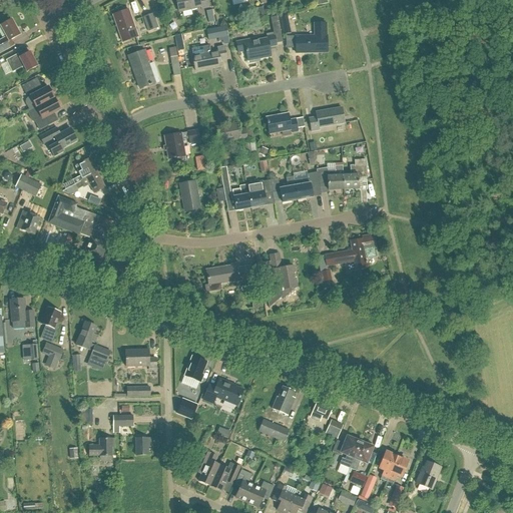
[(117,0),(119,9),(131,6),(129,0),(117,0)]
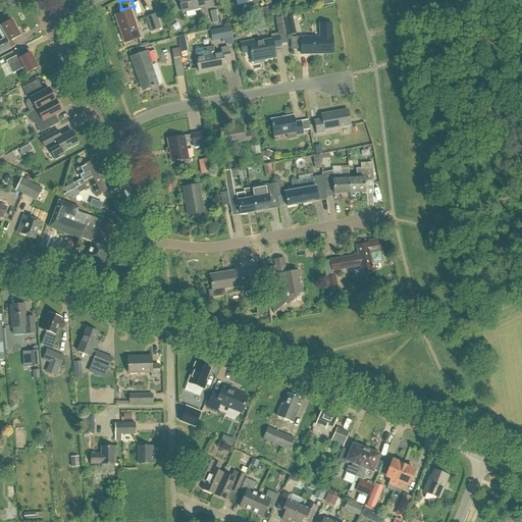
[(131,10),(115,15),(124,44),(141,38),(131,10)]
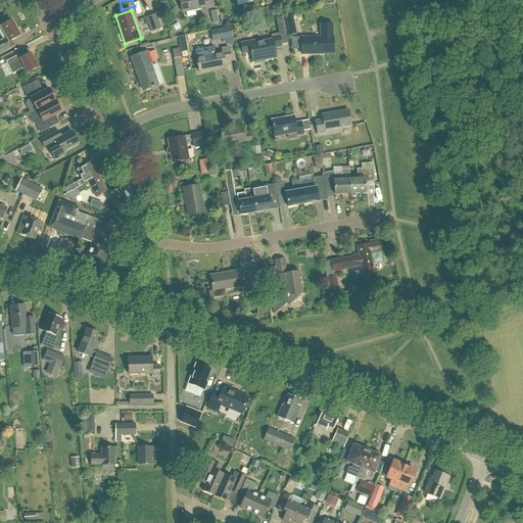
[(146,17),(151,32),(160,29),(157,20),(155,21),(153,15),(146,17)]
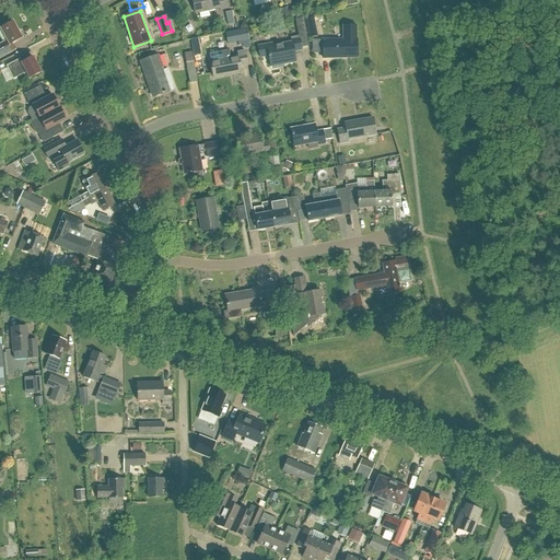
[(314,18),(306,19),(311,39),(318,38),(314,18)]
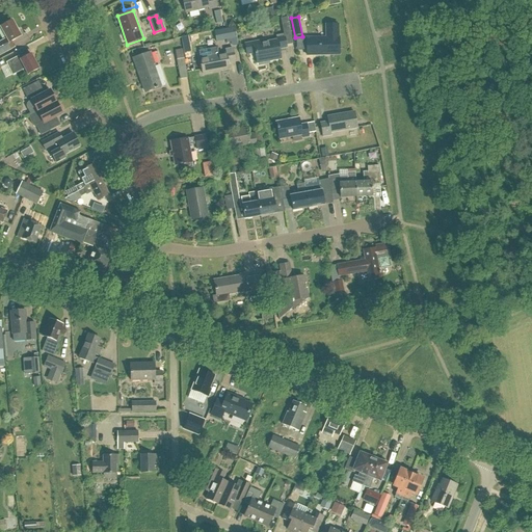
[(255,53),(257,63),(281,59),(280,49),(287,48),(286,46),(292,45),(288,18),(281,19),(284,35),(276,36),(277,41),(263,44),(262,41),(244,44),(246,55),(255,53)]
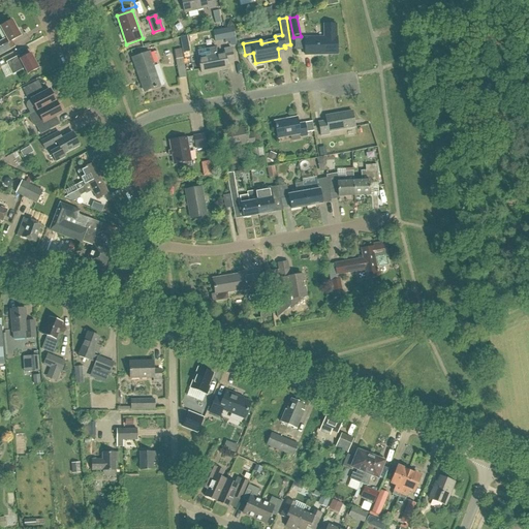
[(13,48),(10,41),(21,36),(11,21),(0,26),(0,27),(6,38),(0,41),(0,55),(2,54),(13,48)]
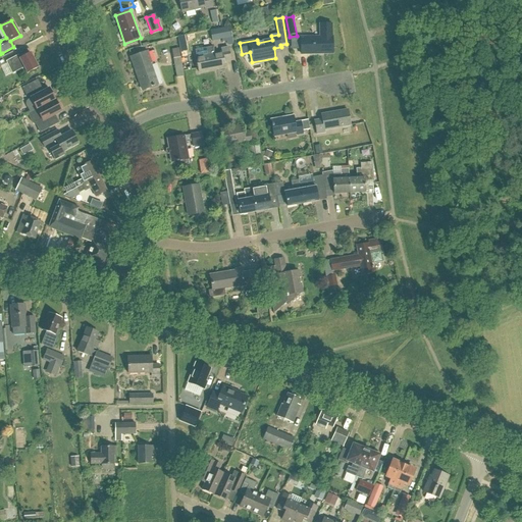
[(301,38),(301,55),(332,54),(332,37),(331,37),(331,24),(320,24),(320,38),(301,38)]
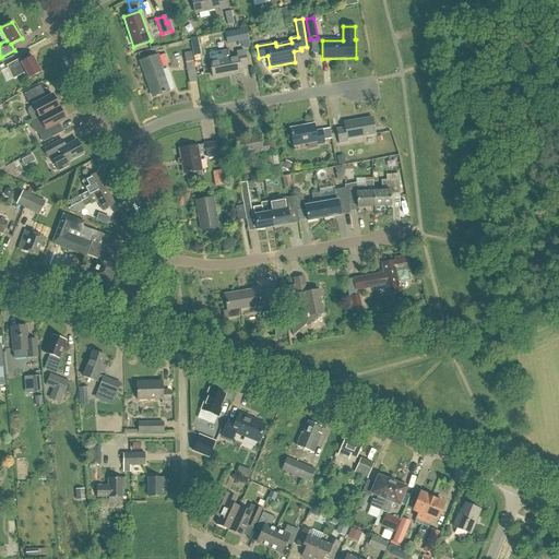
[(246,30),(225,34),(227,45),(238,43),(238,46),(241,45),(242,49),(250,47),(246,30)]
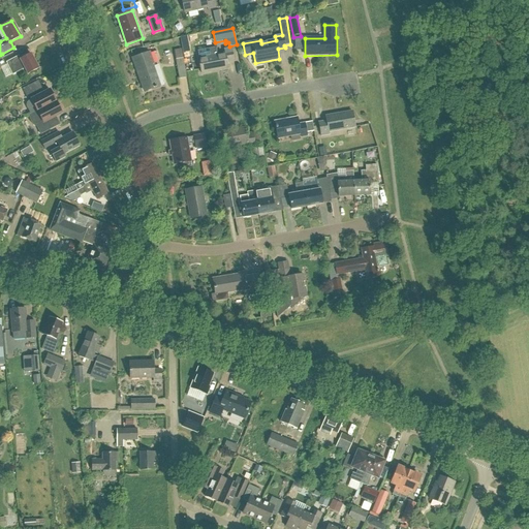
[(223,50),(224,53),(198,58),(201,73),(227,68),(226,63),(234,61),(231,49),(223,50)]
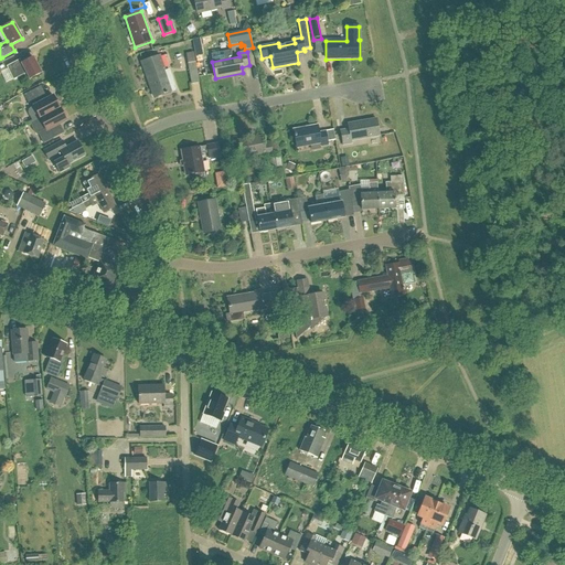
[(153,98),(171,92),(176,91),(169,71),(164,72),(159,56),(141,62),(153,98)]
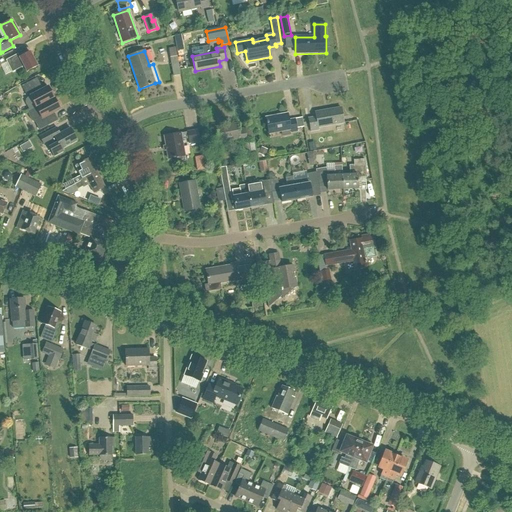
[(26,72),(37,66),(29,52),(19,58),(17,55),(9,59),(6,61),(12,72),(23,66),(26,72)]
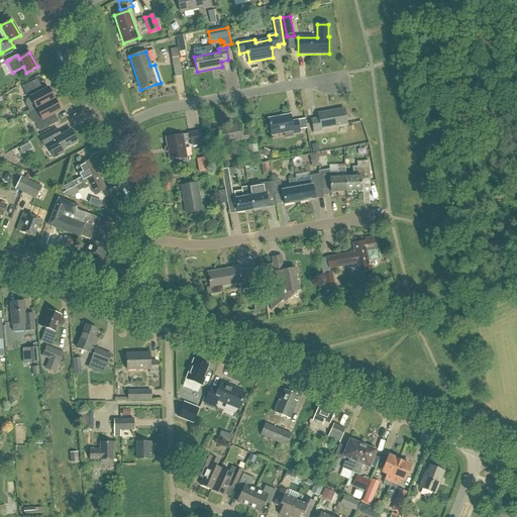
[(179,57),(171,59),(175,77),(182,76),(179,57)]
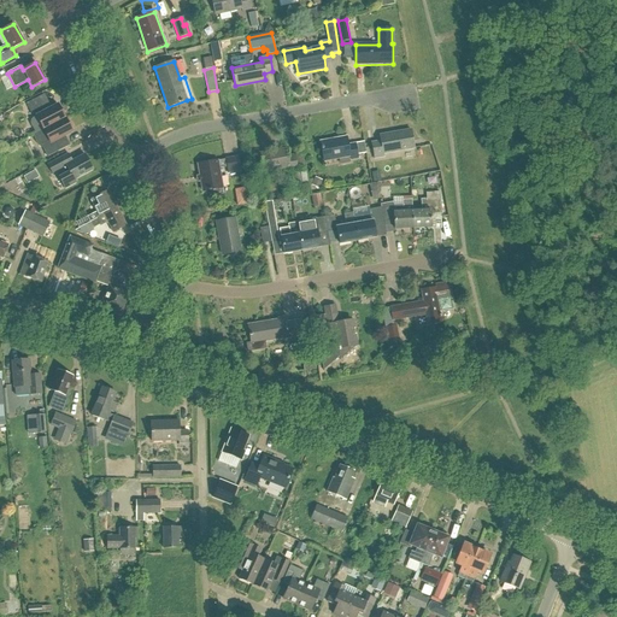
[(31,125),(36,134),(43,130),(65,118),(58,105),(48,110),(41,97),(27,105),(34,118),(33,122),(31,125)]
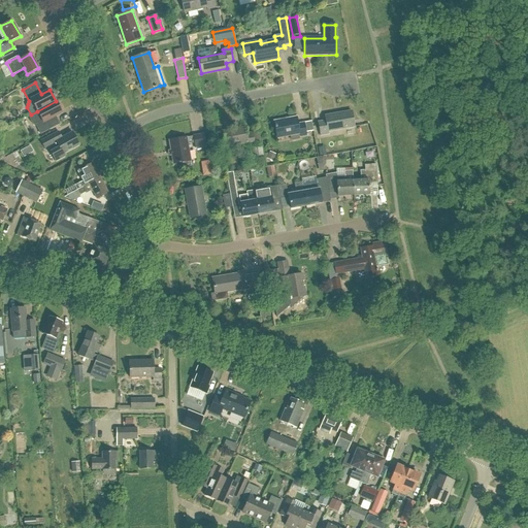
[(34,122),(39,132),(52,125),(48,120),(62,112),(56,101),(37,111),(40,119),(34,122)]
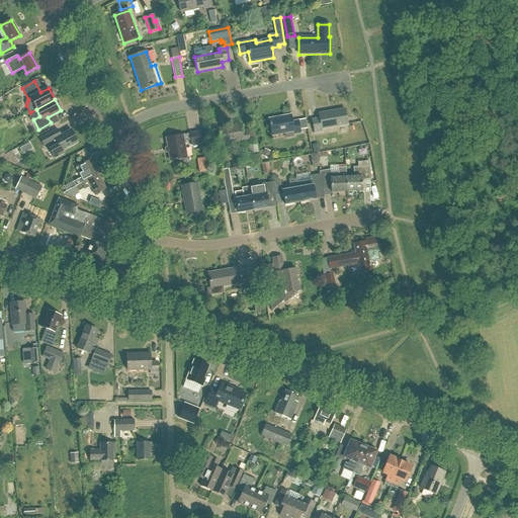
[(319,114),(320,118),(312,120),(315,133),(323,132),(322,130),(347,124),(345,109),(319,114)]
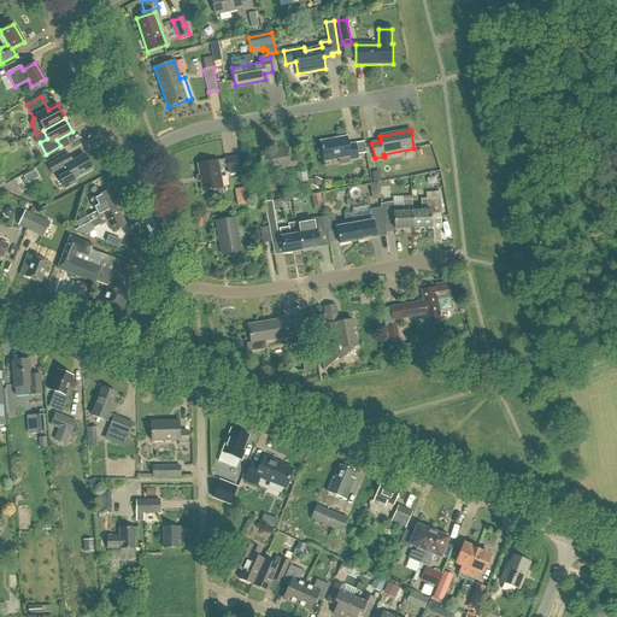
[(323,162),(350,157),(351,160),(358,158),(356,145),(348,146),(347,137),(321,142),(323,162)]
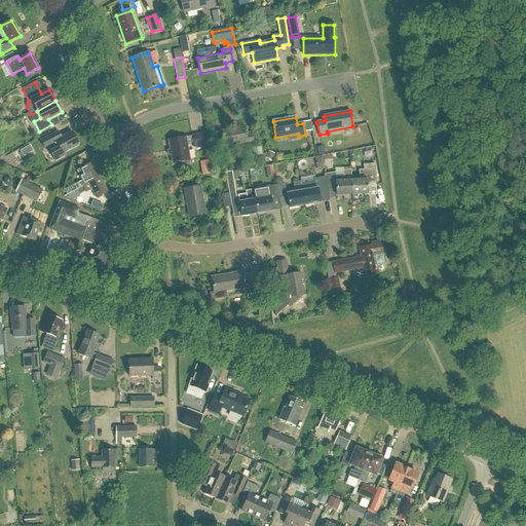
[(50,152),(55,161),(65,156),(63,153),(79,145),(72,132),(61,138),(58,132),(39,142),(44,149),(48,147),(51,152),(50,152)]
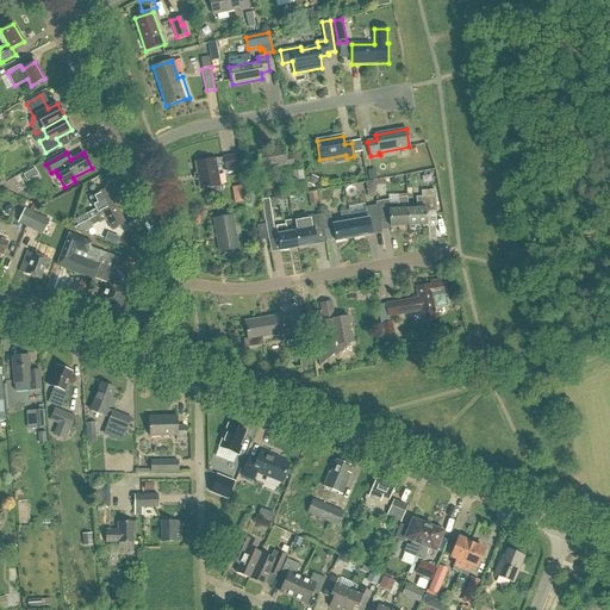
[(195,162),(200,190),(219,186),(216,167),(224,166),(225,173),(238,169),(236,155),(222,156),(223,157),(215,159),(195,162)]
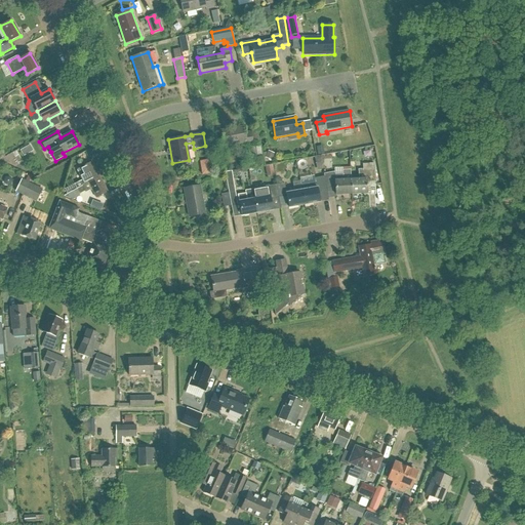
[(250,148),(251,159),(261,157),(260,147),(250,148)]
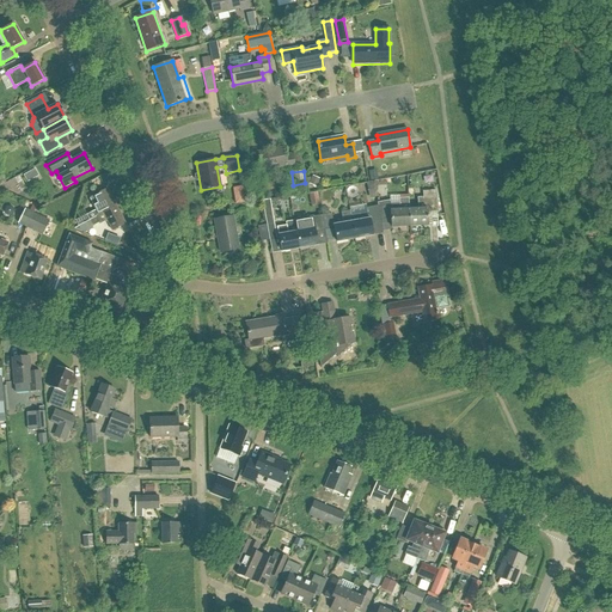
[(246,188),(248,197),(257,196),(255,185),(246,188)]
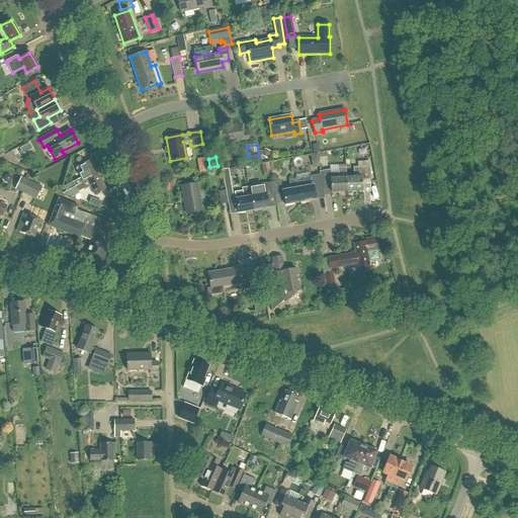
[(76,187),(98,175),(91,160),(76,168),(81,178),(79,179),(73,182),(76,187)]
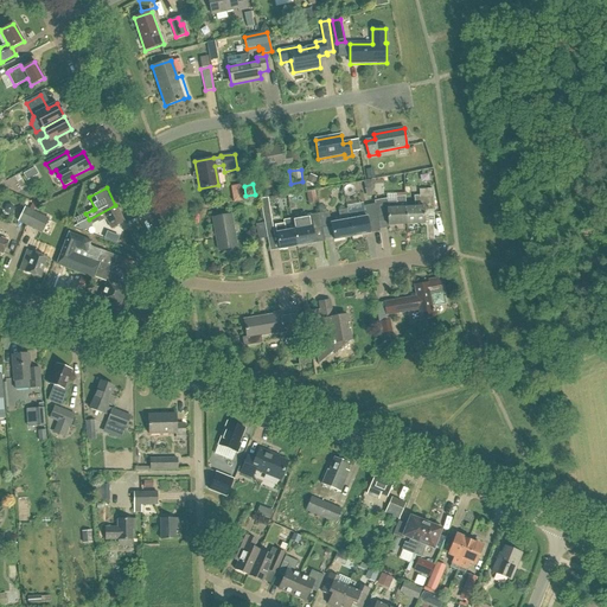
[(406,208),(407,224),(425,223),(423,211),(434,211),(433,189),(419,190),(419,196),(414,196),(414,206),(406,208)]
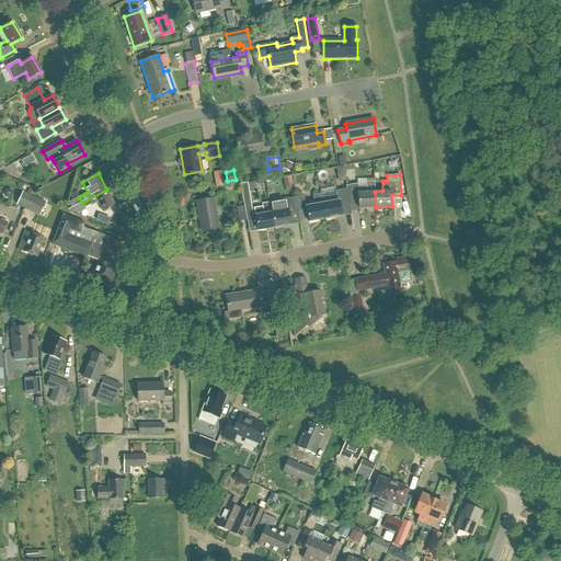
[(293,187),(290,178),(283,179),(284,189),(293,187)]
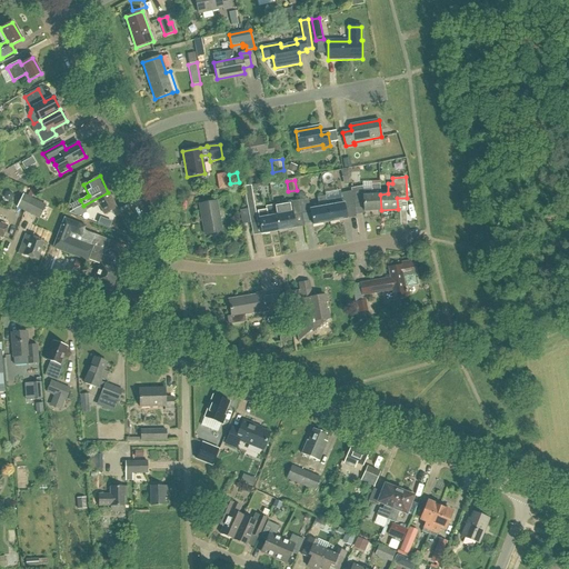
[(351,191),(353,207),(363,205),(363,212),(381,210),(380,195),(379,183),(371,185),(371,189),(362,189),(362,187),(350,189),(351,191)]
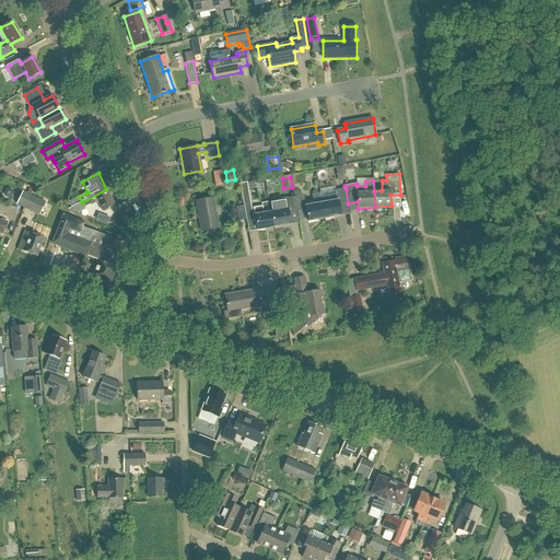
[(255,231),(255,232),(275,229),(271,212),(269,201),(260,203),(261,207),(253,208),(254,216),(252,217),(246,183),(240,184),(248,232),(255,231)]
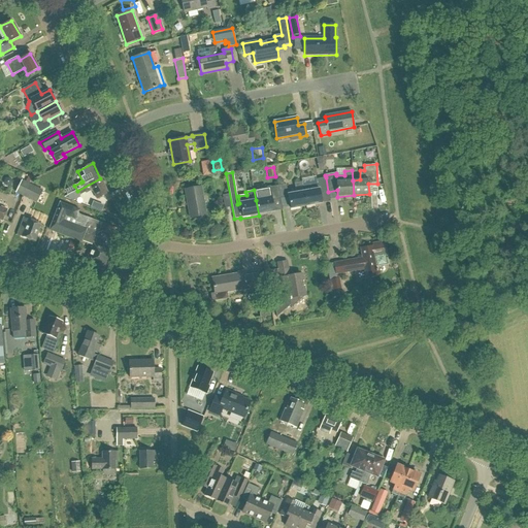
[(303,187),(306,207),(320,205),(318,192),(328,190),(326,177),(316,179),(317,184),(303,187)]
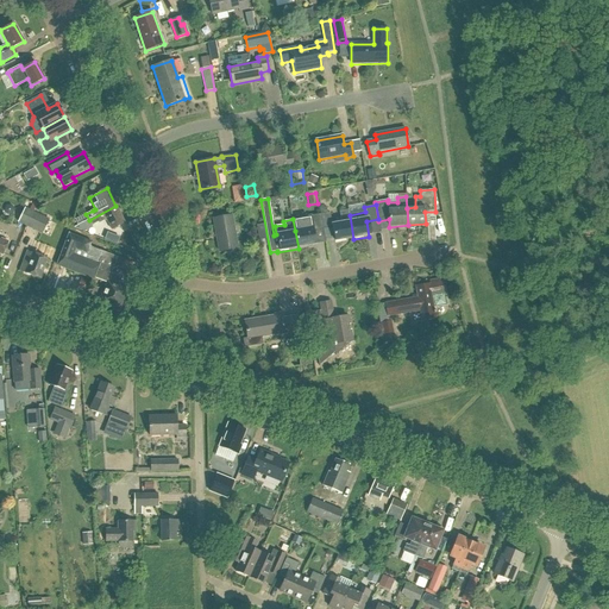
[(105,218),(112,230),(125,224),(115,206),(89,220),(92,225),(99,221),(105,218)]
